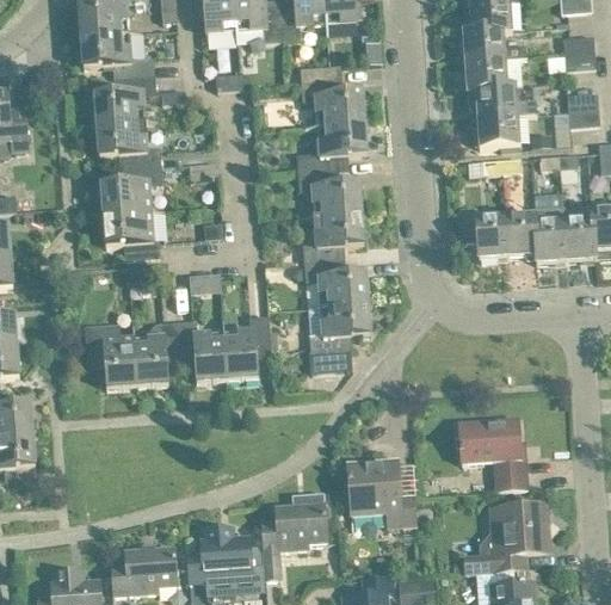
[(160,0),(162,24),(178,23),(176,0),(160,0)]
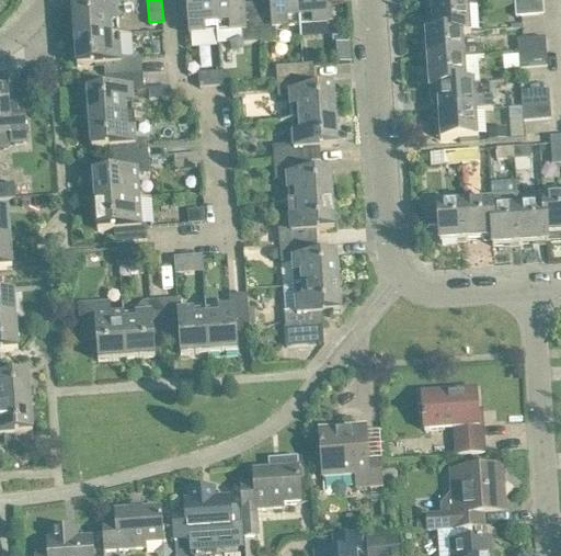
[(185,0),(189,33),(219,31),(216,0),(185,0)]
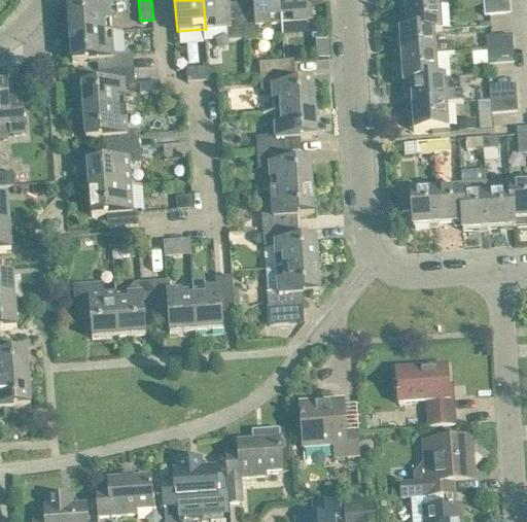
[(244,36),(242,5),(242,1),(241,1),(241,6),(230,6),(229,0),(203,0),(206,29),(227,28),(229,37),(244,36)]
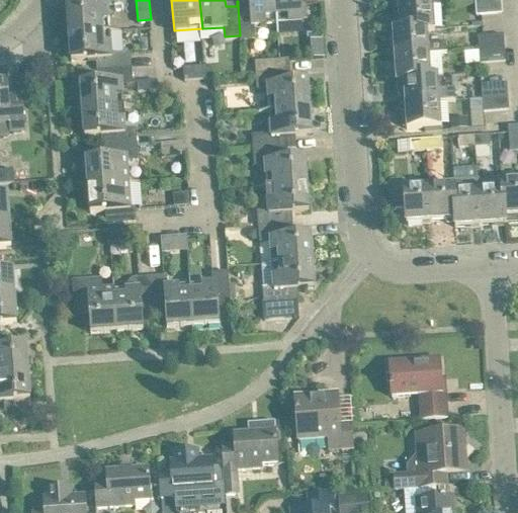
[(276,21),(274,0),(249,0),(249,5),(238,5),(240,35),(256,34),(255,23),(276,21)]
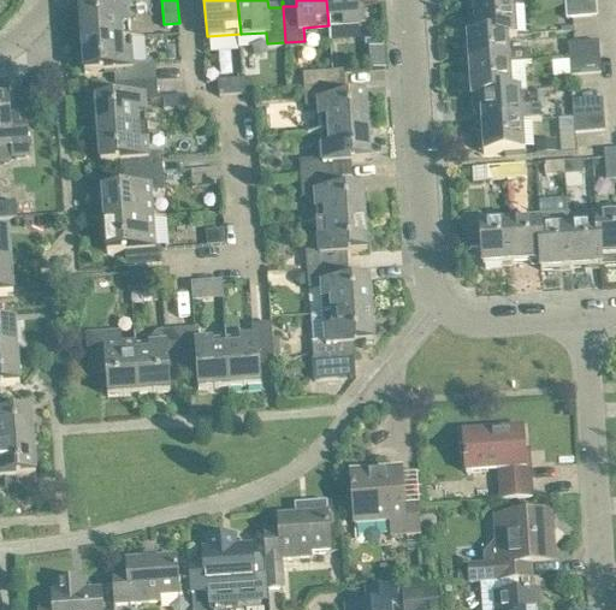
[(326,0),(329,25),(361,23),(359,0),(326,0)]
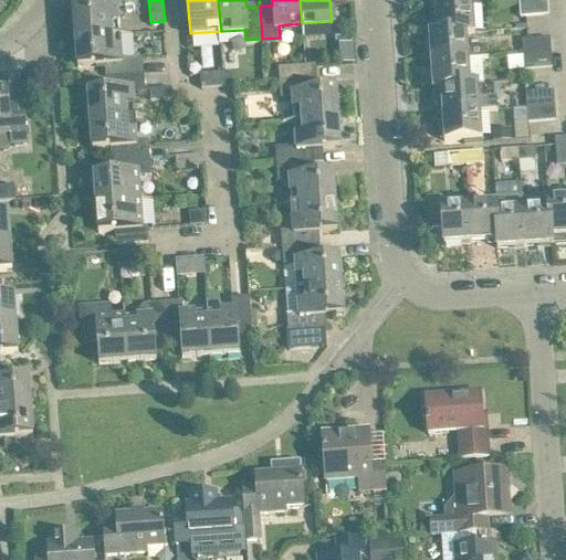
[(520,13),(525,13),(547,11),(546,0),(519,0),(520,13)]
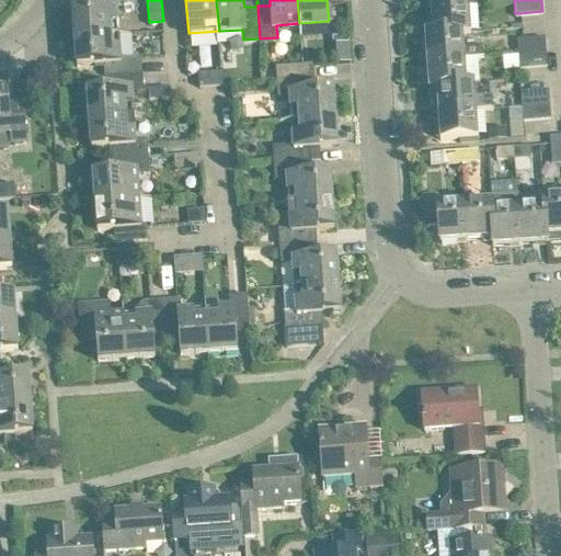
[(469,30),(467,1),(431,3),(433,30),(433,31),(461,29),(461,31),(469,30)]
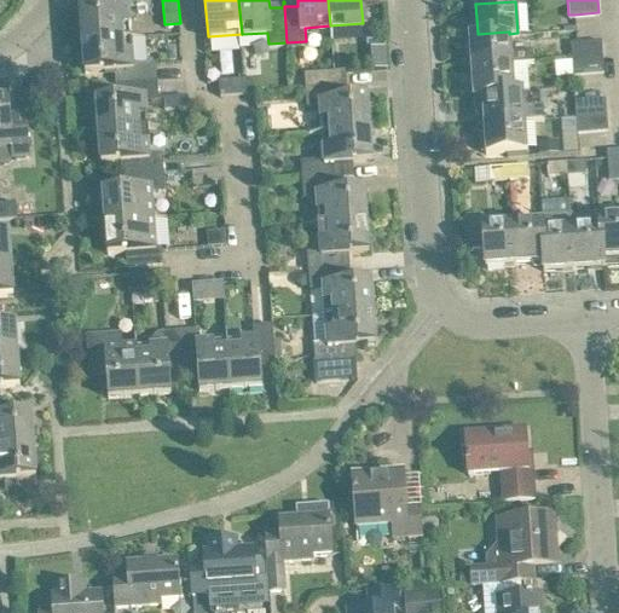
[(82,36),(131,33),(128,3),(80,6),(82,36)]
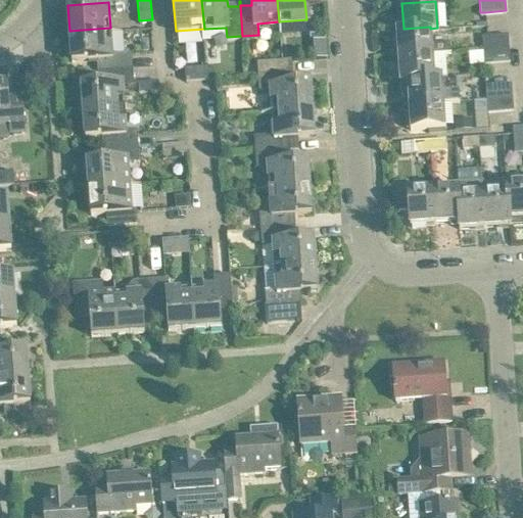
[(403,29),(403,28),(396,28),(397,55),(432,52),(432,51),(450,49),(450,39),(431,41),(430,29),(430,27),(403,29)]
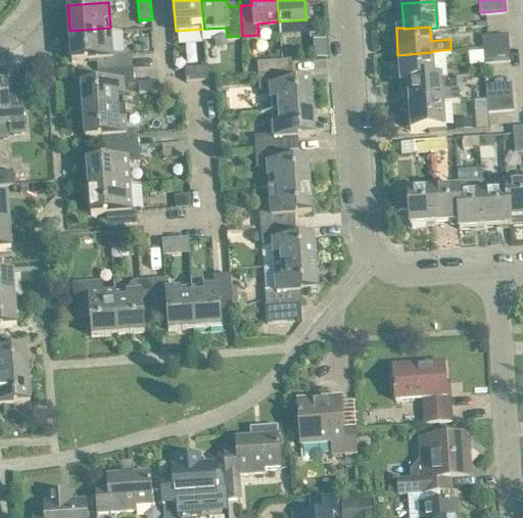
[(111,52),(110,28),(69,31),(72,58),(97,57),(97,68),(133,65),(132,50),(111,52)]
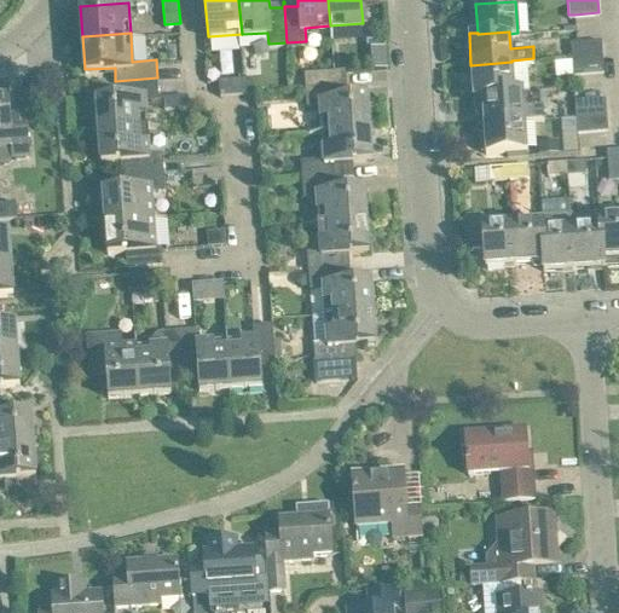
[(572,58),(601,56),(600,39),(571,41),(572,58)]
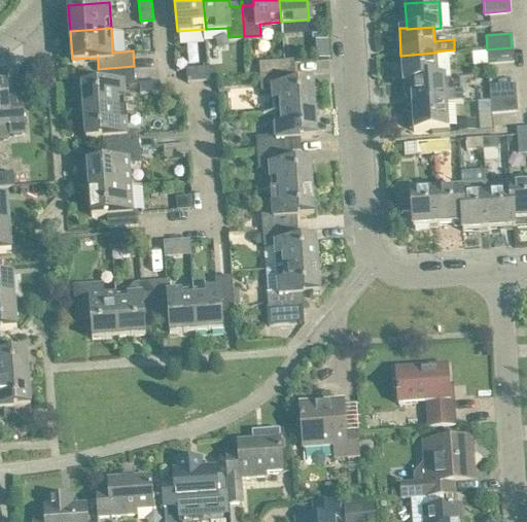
[(487,62),(513,60),(512,47),(487,49),(487,62)]
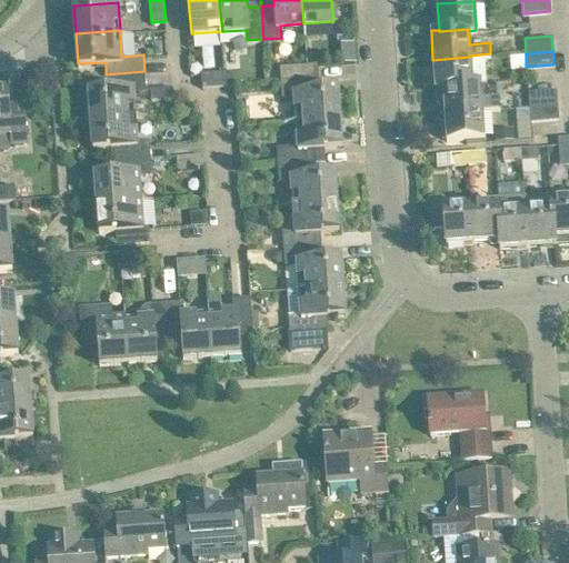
[(435,84),(472,82),(472,81),(470,57),(432,60),(435,84)]
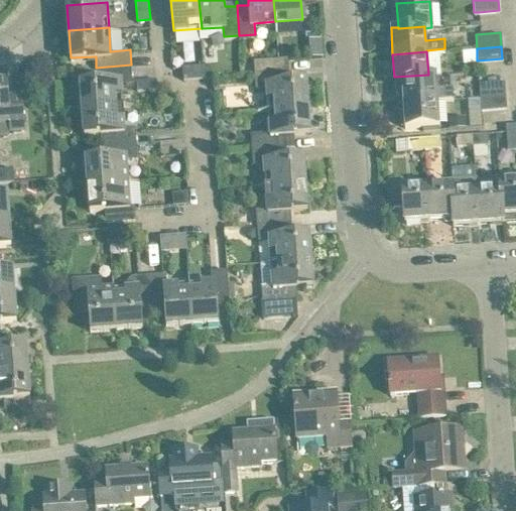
[(288,69),(287,56),(254,58),(255,71),(283,69),(288,69)]
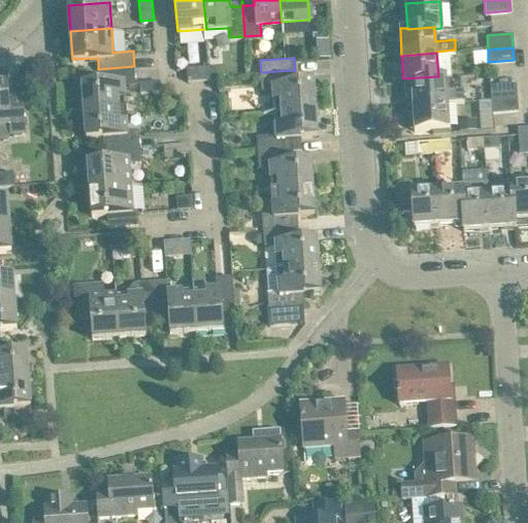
[(187,78),(218,76),(217,64),(186,66),(187,78)]
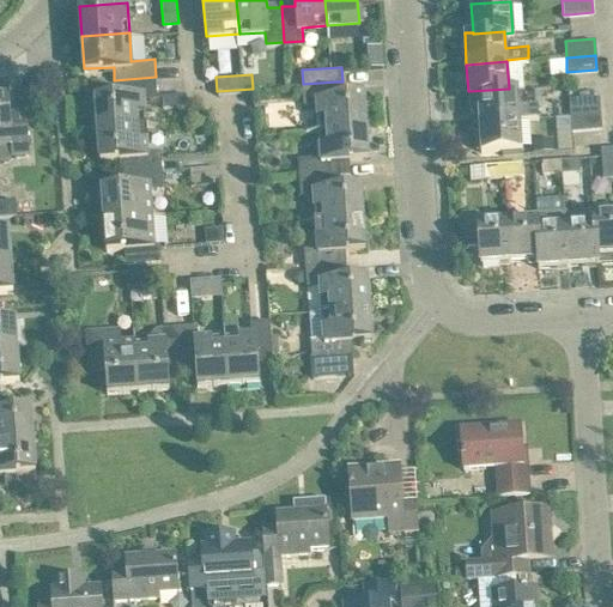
[(157,93),(156,77),(114,80),(120,80),(121,93),(95,96),(97,125),(147,121),(145,98),(163,97),(163,105),(187,103),(186,91),(157,93)]
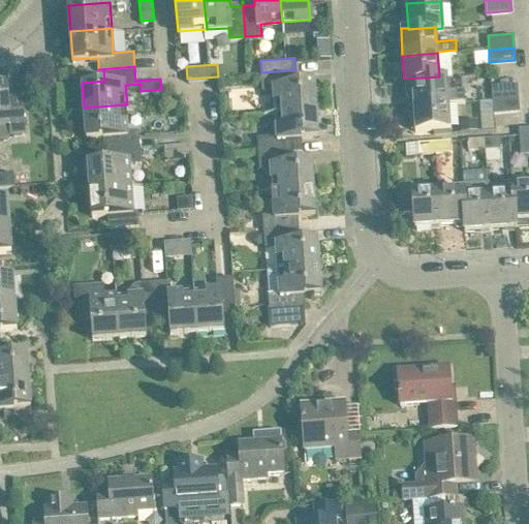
[(291,83),(290,70),(261,72),(262,89),(274,88),(275,110),(315,106),(314,81),(291,83)]
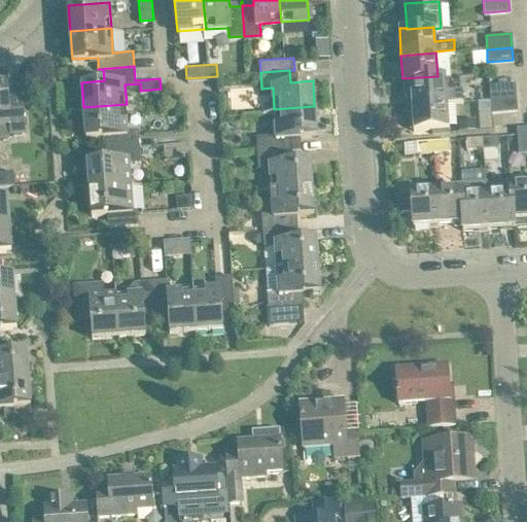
[(437,76),(402,78),(403,94),(411,94),(412,104),(446,102),(446,101),(462,100),(461,88),(445,89),(445,75),(437,75),(437,76)]
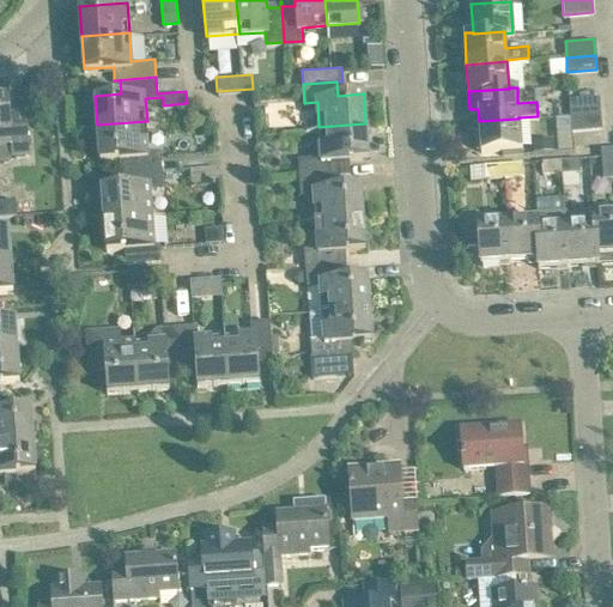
[(8,96),(0,96),(0,157),(8,157),(11,153),(29,152),(26,110),(24,110),(25,114),(10,115),(8,96)]
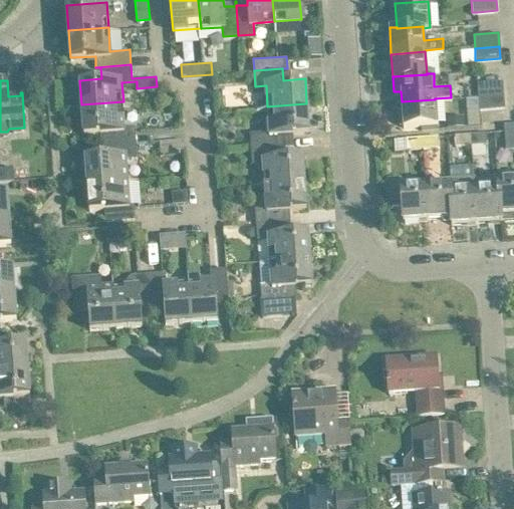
[(478,95),(503,93),(502,80),(477,81),(478,95)]
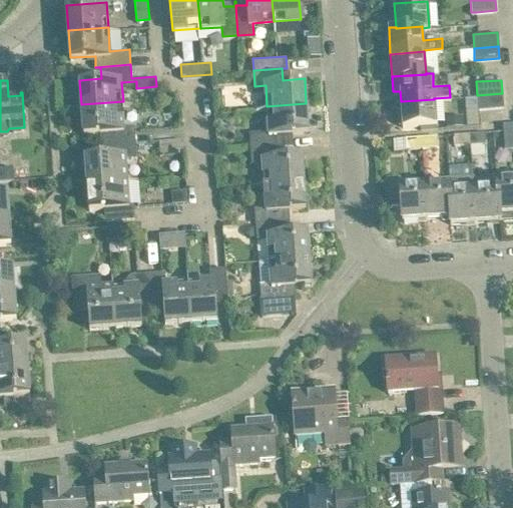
[(478,108),(503,106),(502,93),(477,95),(478,108)]
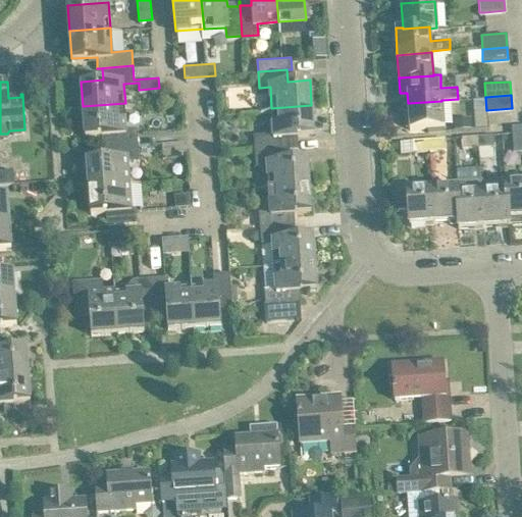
[(408,103),(410,127),(444,124),(441,101),(408,103)]
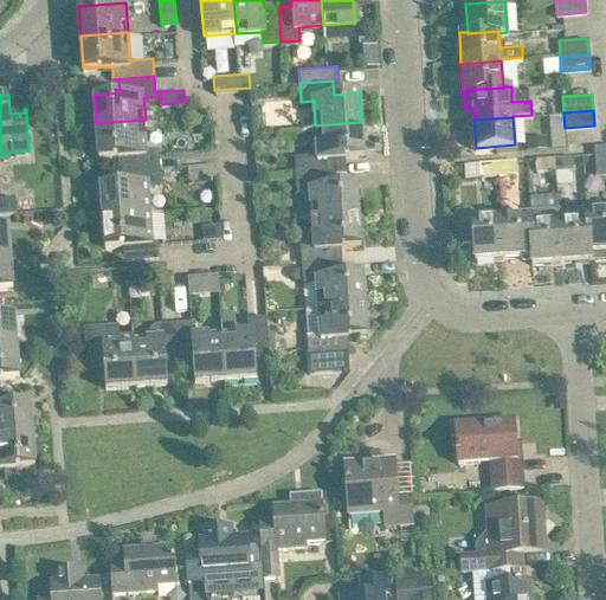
[(148,150),(146,120),(96,123),(98,156),(124,154),(124,167),(161,165),(160,149),(148,150)]
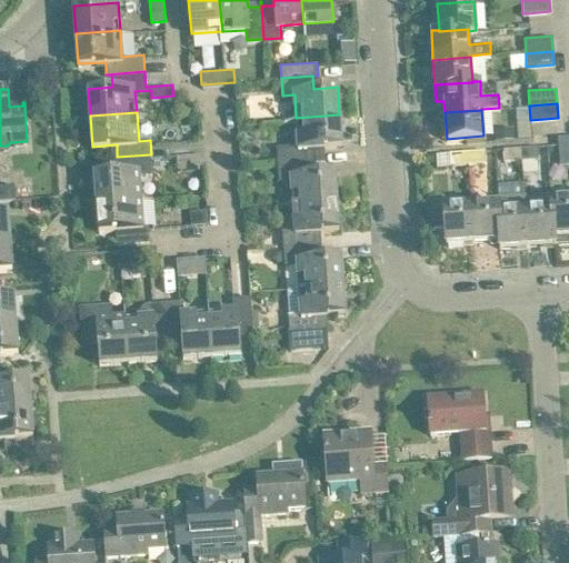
[(278,160),(315,158),(315,148),(341,146),(339,114),(296,118),(298,146),(277,147),(278,160)]
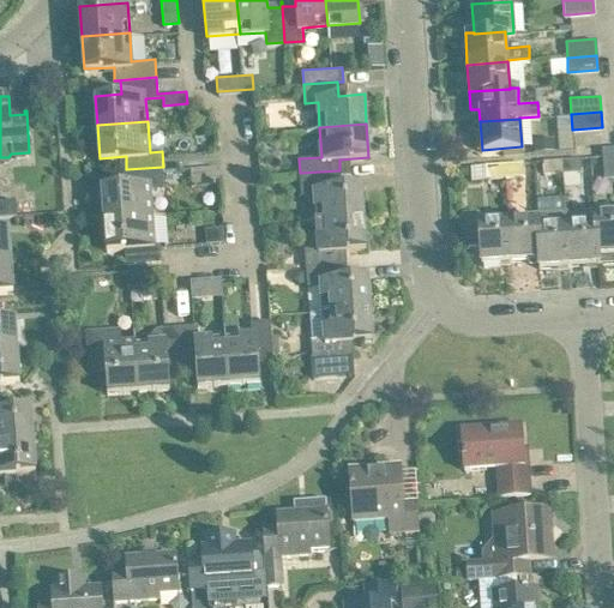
[(603,176),(613,175),(613,144),(601,146),(603,176)]
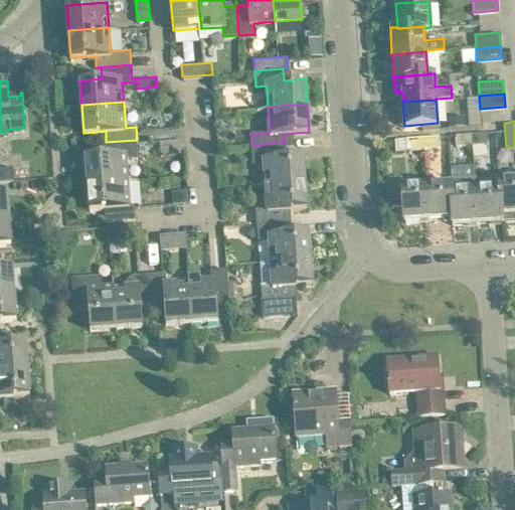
[(471,143),(488,142),(487,131),(470,132),(471,143)]
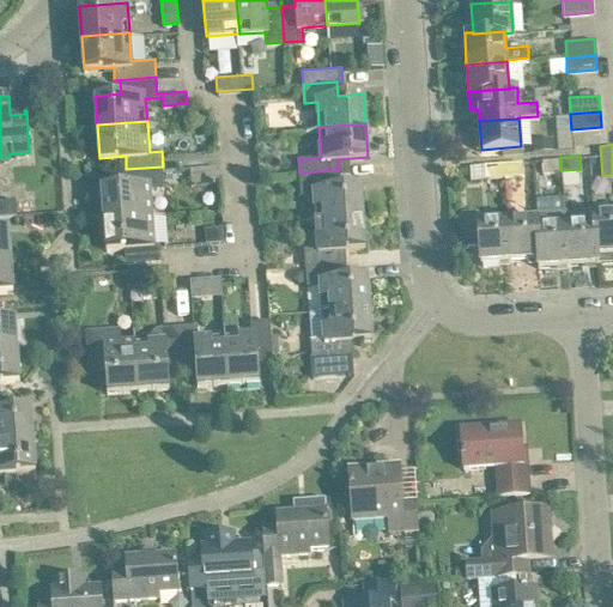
[(542,171),(560,170),(559,157),(541,158),(542,171)]
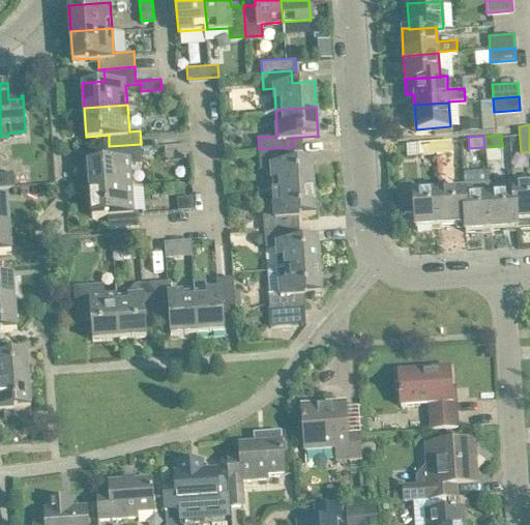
[(435,151),(452,149),(451,138),(434,139),(435,151)]
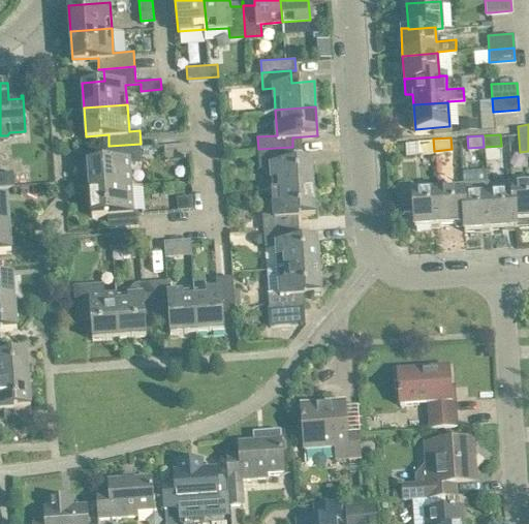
[(418,152),(434,151),(433,139),(417,140),(418,152)]
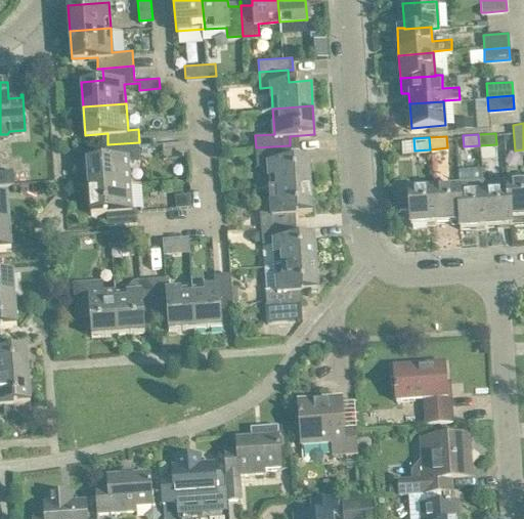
[(140,161),(139,142),(107,144),(107,145),(103,145),(103,146),(107,146),(108,158),(87,159),(89,185),(131,182),(129,162),(140,161)]
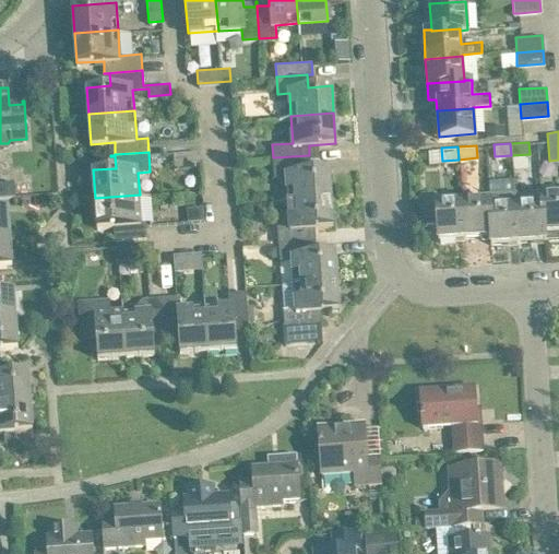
[(306,171),(305,157),(310,157),(309,155),(273,157),(274,177),(287,177),(288,199),(331,196),(329,168),(306,171)]
